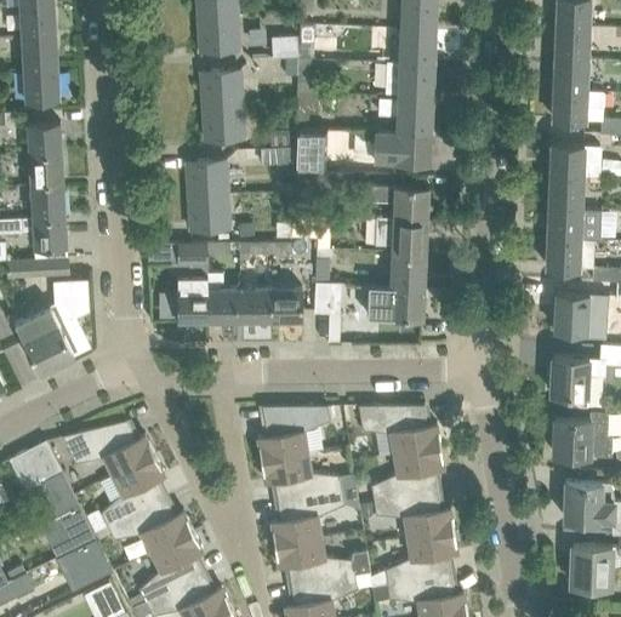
[(235,0),(197,0),(198,17),(237,15),(235,0)]
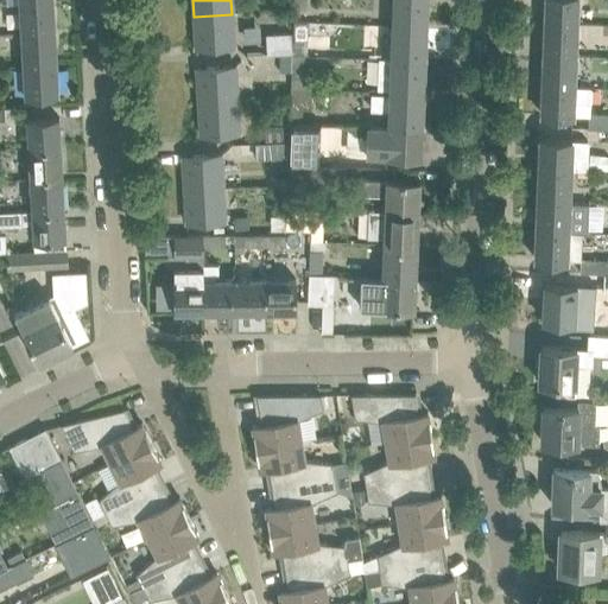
[(305,0),(293,0),(293,6),(293,13),(306,12),(305,0)]
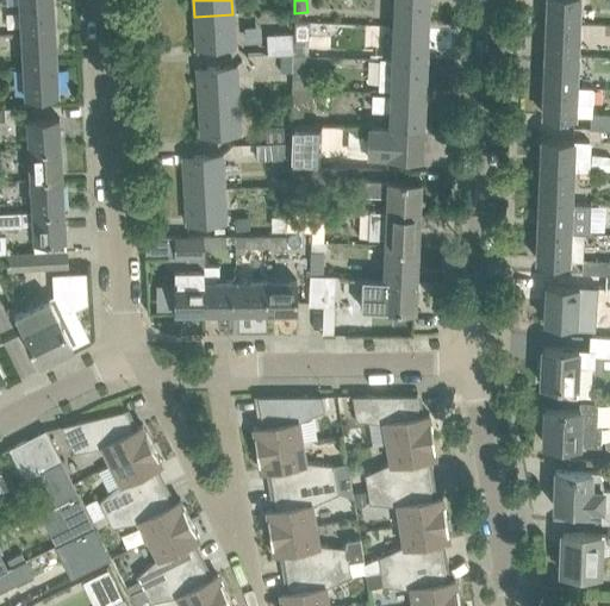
[(428,30),(428,27),(428,0),(394,0),(394,29),(428,30)]
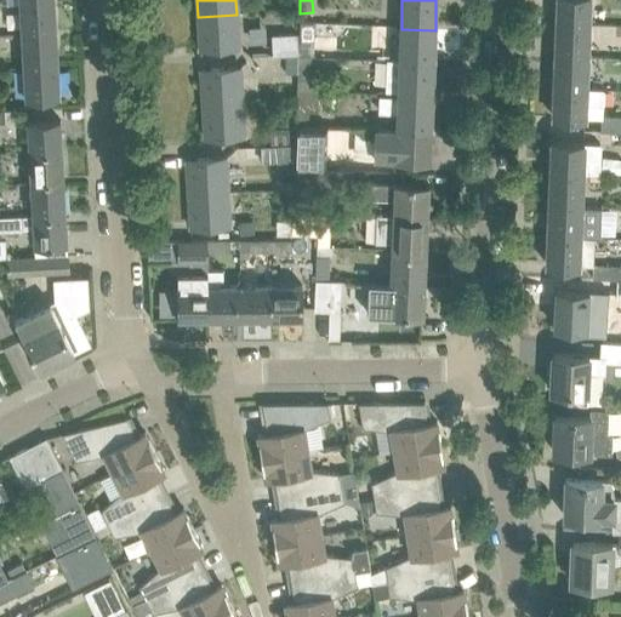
[(590,0),(557,0),(557,26),(590,27),(590,0)]
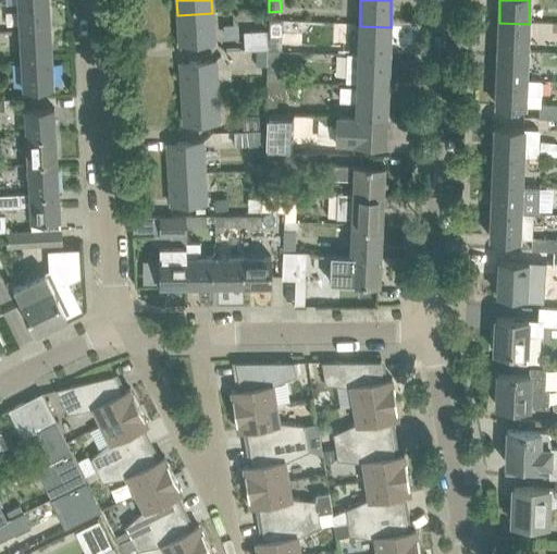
[(48,3),(19,5),(21,34),(50,33),(48,3)]
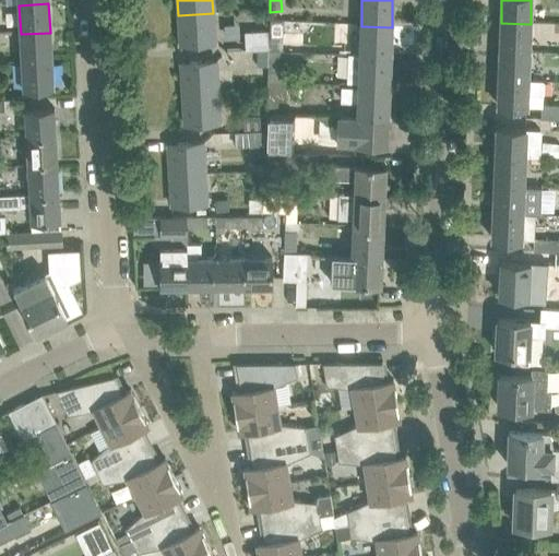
[(180,46),(215,44),(213,13),(178,15),(180,46)]
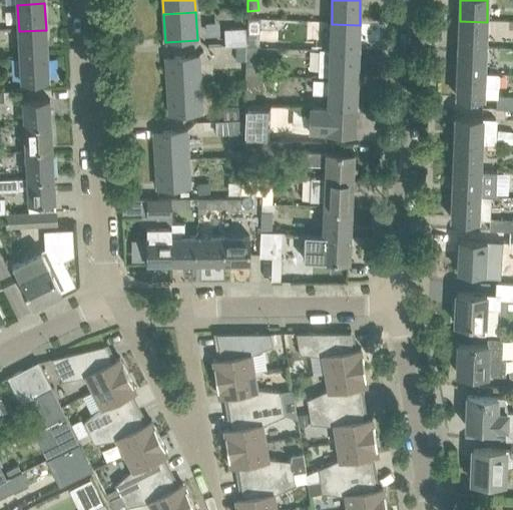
[(247,20),(246,48),(258,49),(260,21),(247,20)]
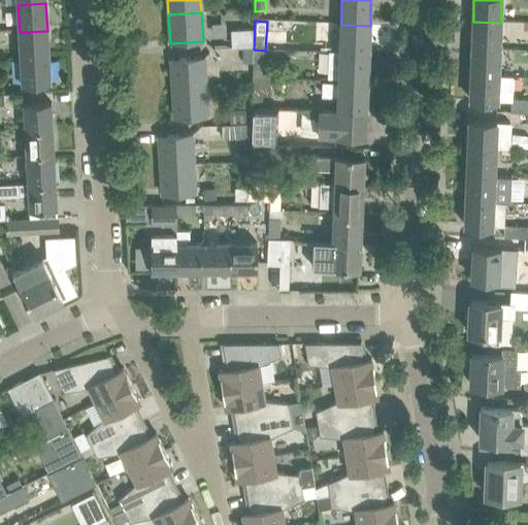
[(501,23),(473,22),(472,50),(500,51),(501,23)]
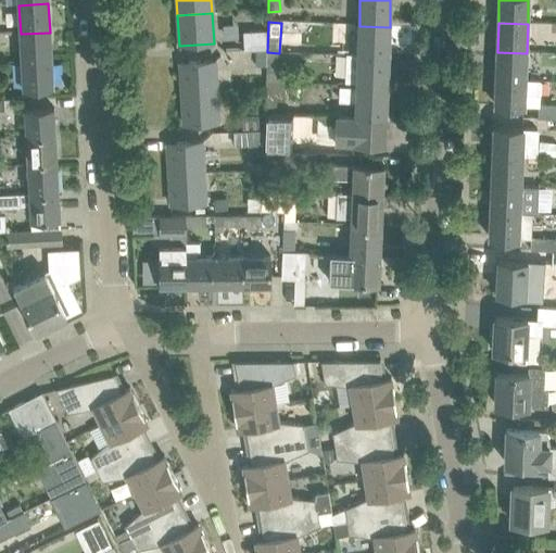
[(357,57),(389,58),(390,27),(359,26),(357,55),(357,57)]
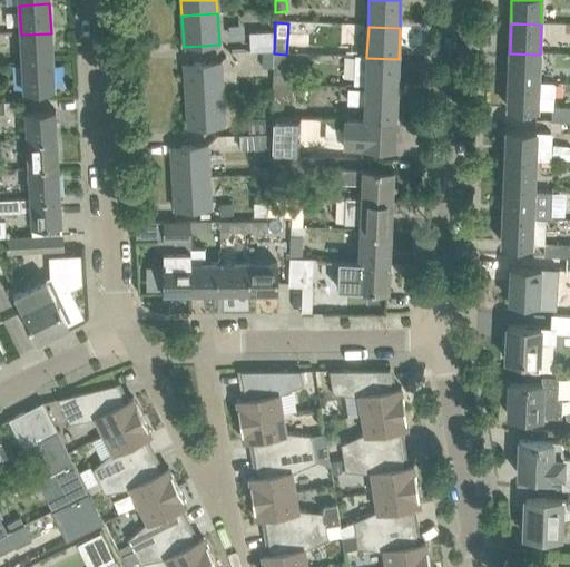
[(21,35),(22,65),(52,62),(51,33),(21,35)]
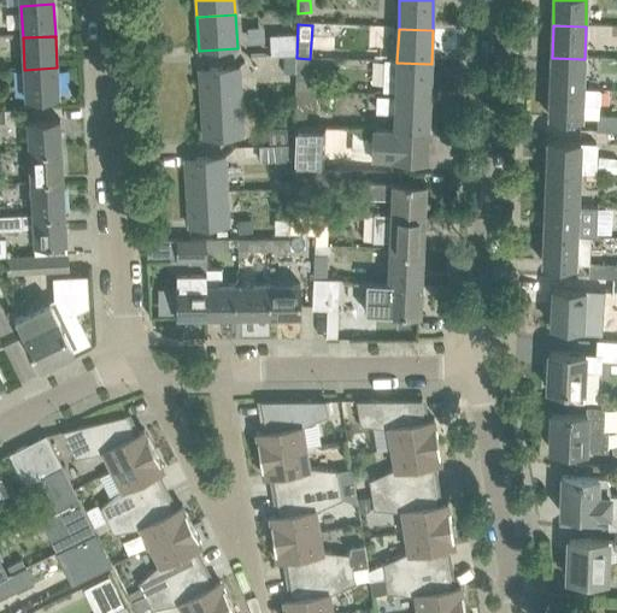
[(295,36),(270,37),(271,58),(297,57),(295,36)]
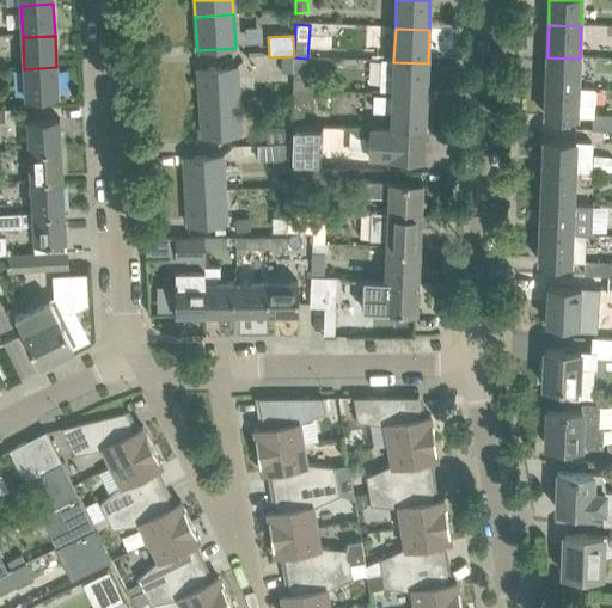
[(293,74),(294,57),(282,57),(281,74),(293,74)]
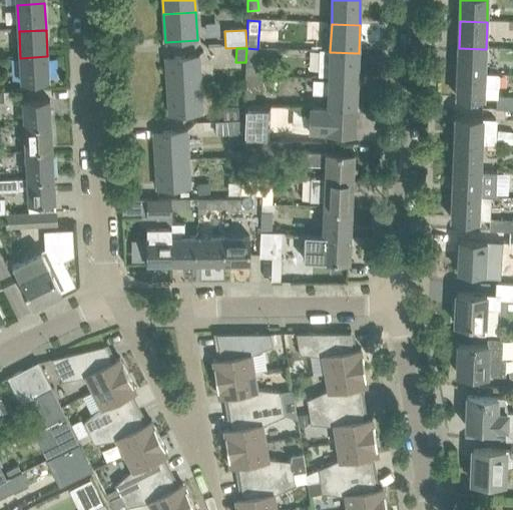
[(258,49),(246,48),(245,62),(257,63),(258,61),(258,49)]
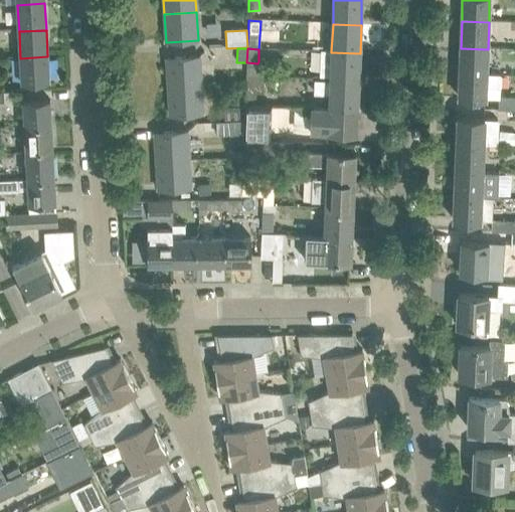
[(461,48),(461,50),(460,74),(487,75),(487,74),(488,49),(461,48)]
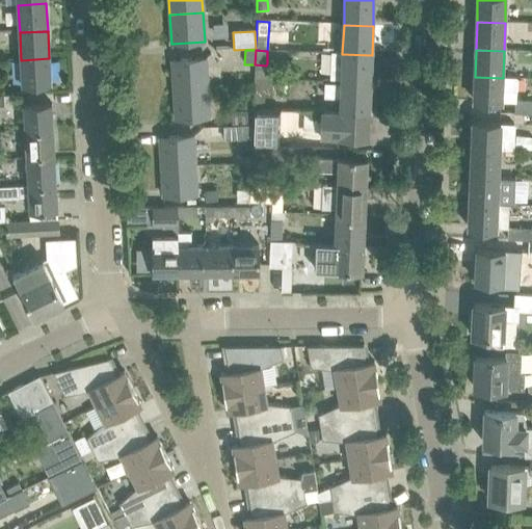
[(330,53),(330,77),(330,80),(341,81),(341,83),(371,84),(372,55),(342,54),(342,53),(330,53)]
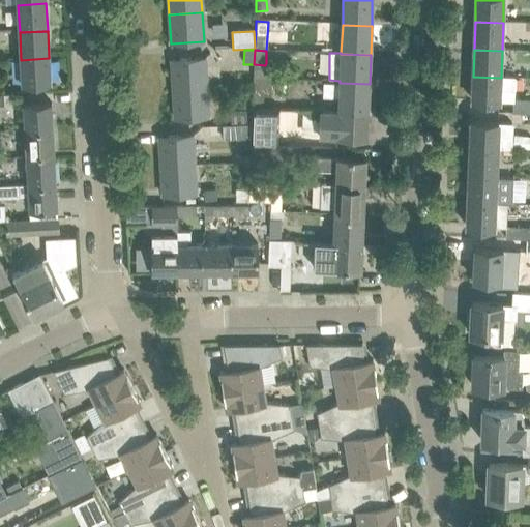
[(50,84),(49,58),(21,60),(23,85),(29,85),(50,84)]
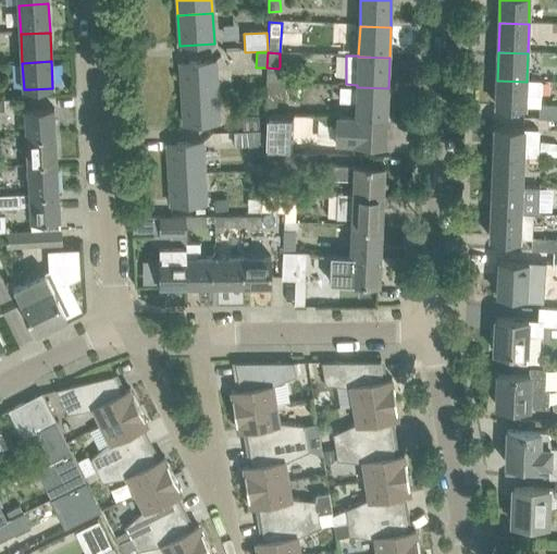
[(215,63),(181,64),(182,95),(218,94),(215,63)]
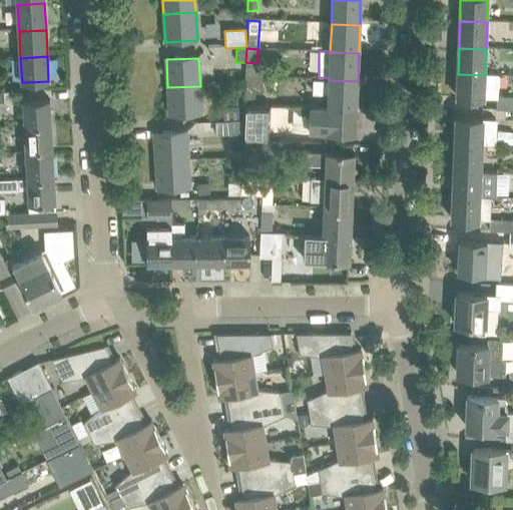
[(264,77),(265,61),(258,61),(257,63),(245,62),(244,76),(264,77)]
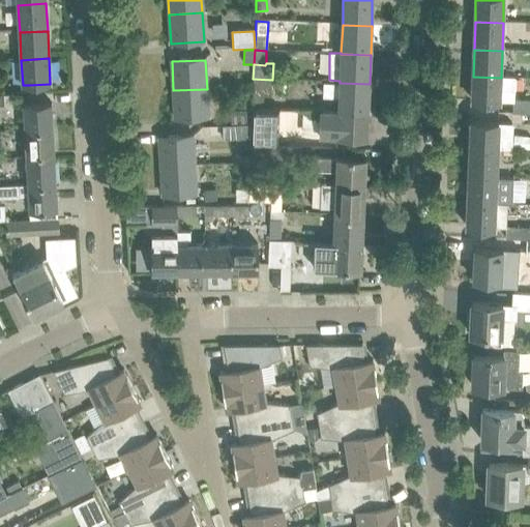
[(512,104),(511,114),(529,115),(529,100),(513,100),(514,78),(501,77),(501,78),(473,77),(472,103),(512,104)]
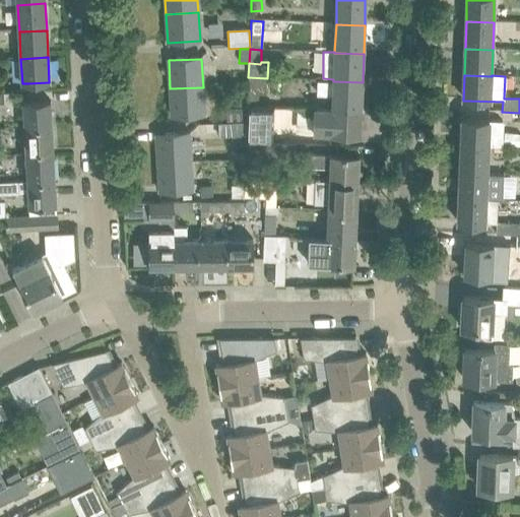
[(259,98),(266,98),(267,78),(248,77),(248,97),(259,98)]
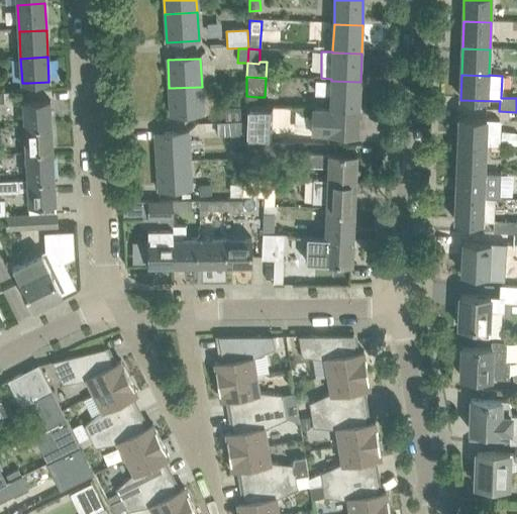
[(316,82),(315,96),(331,96),(330,109),(358,110),(360,82),(331,81),(331,83),(316,82)]
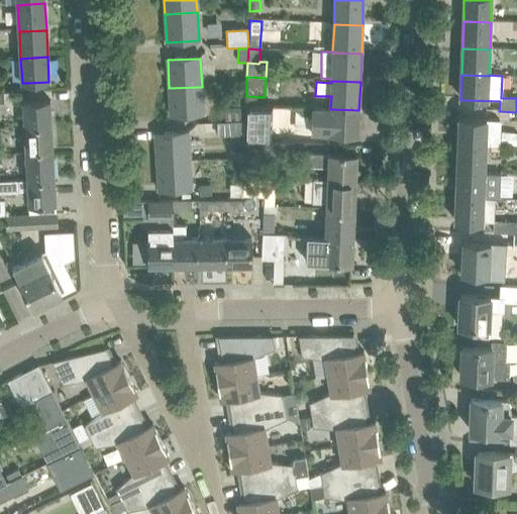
[(171,117),(203,115),(202,87),(169,88),(171,117)]
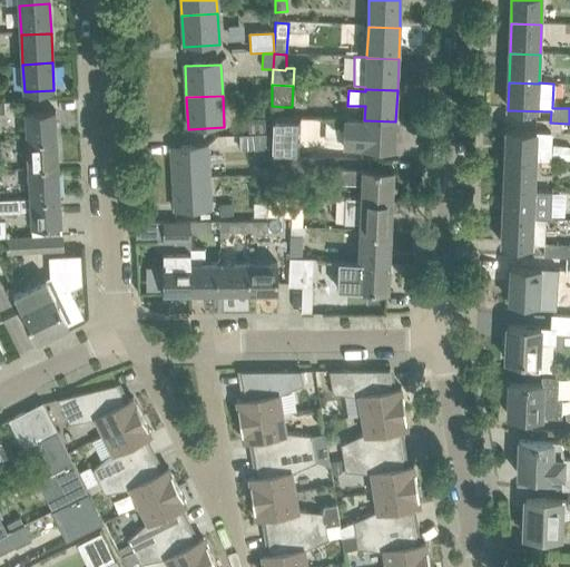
[(271,117),(283,118),(284,107),(272,106),(271,117)]
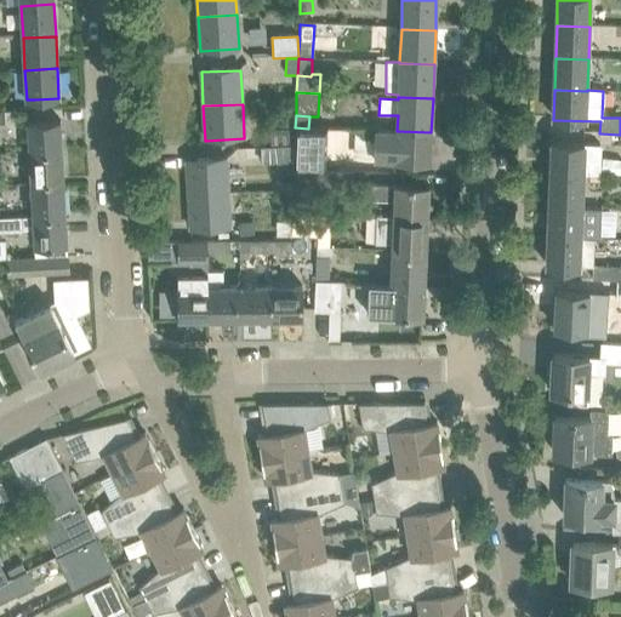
[(28,124),(29,154),(62,152),(61,123),(28,124)]
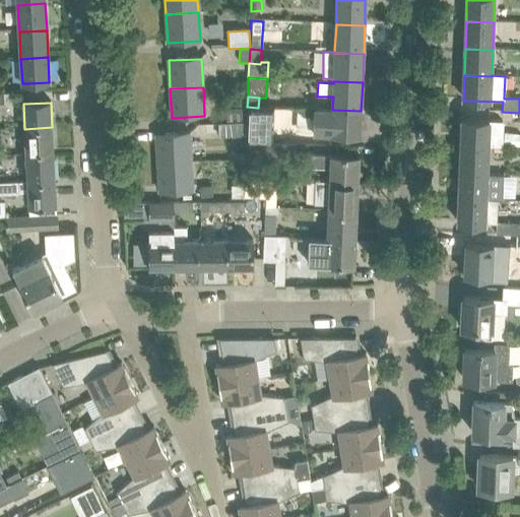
[(258,108),(247,107),(247,109),(246,122),(246,137),(246,141),(246,144),(273,144),(274,109),(258,108)]
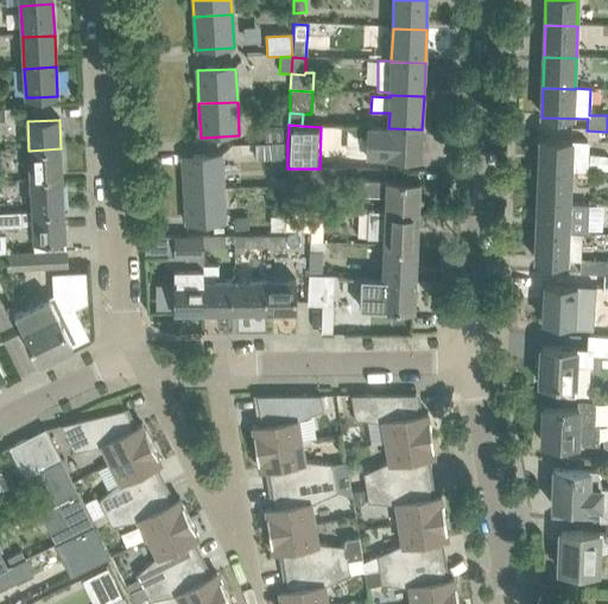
[(266,144),(287,142),(289,127),(264,129),(266,144)]
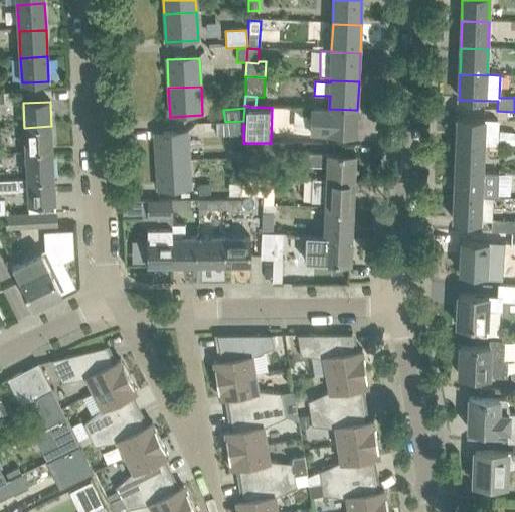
[(328,135),(356,136),(357,110),(329,109),(312,108),(311,133),(328,134),(328,135)]
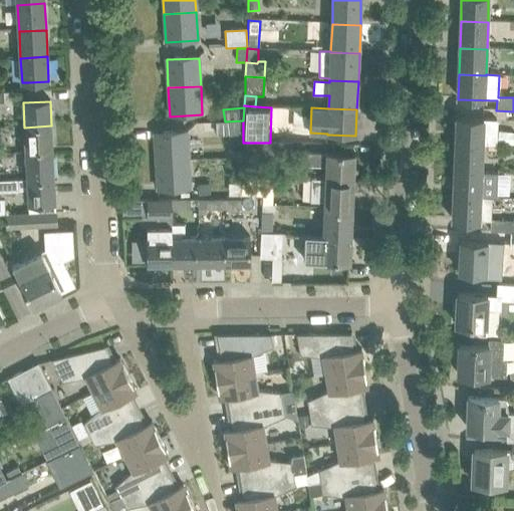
[(513,111),(496,110),(496,118),(499,123),(513,124),(513,111)]
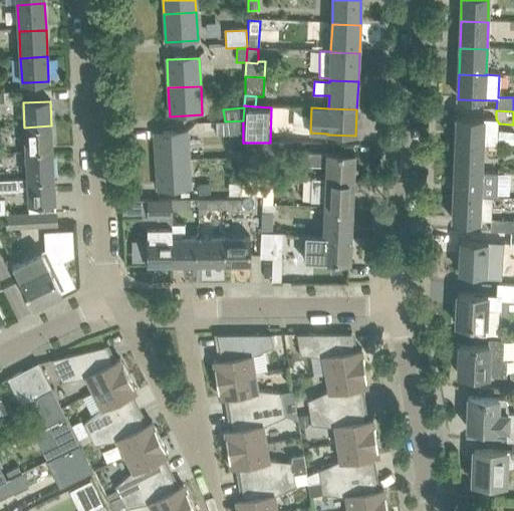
[(484,120),(457,119),(456,144),(483,145),(484,120)]
